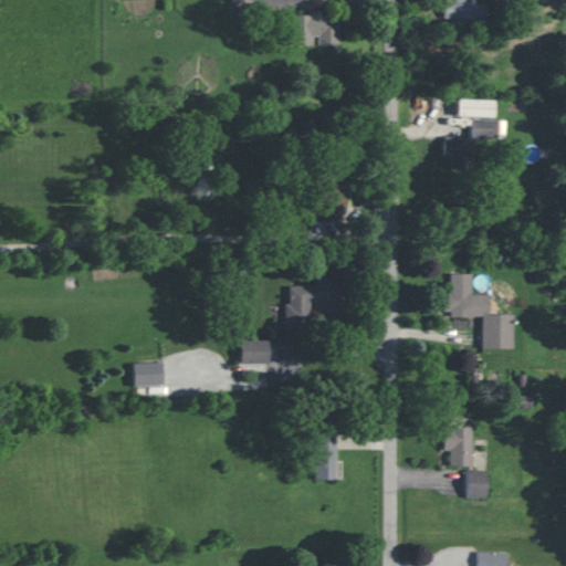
[(441,0),(442,21),(481,21),(480,0),(441,0)]
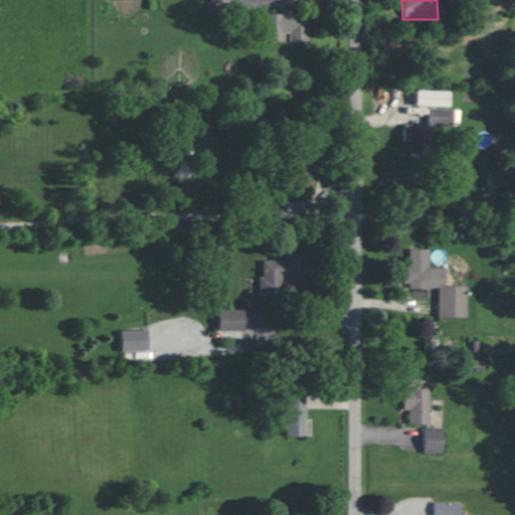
[(263,12),(264,41),(286,41),(307,41),(307,13),(290,14),(290,12),(263,12)]
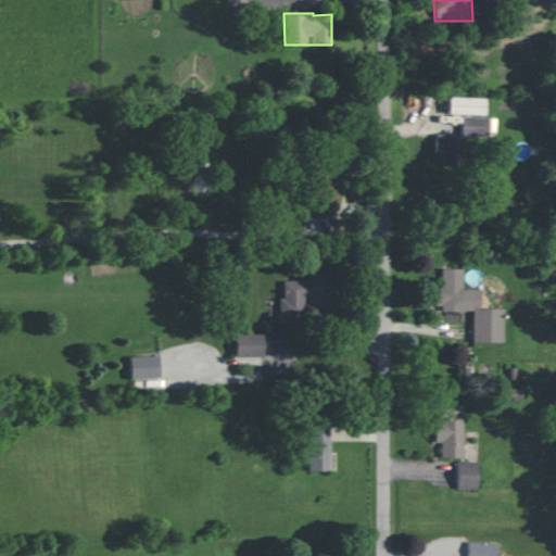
[(484,98),(449,97),(447,114),(483,114),(484,98)]
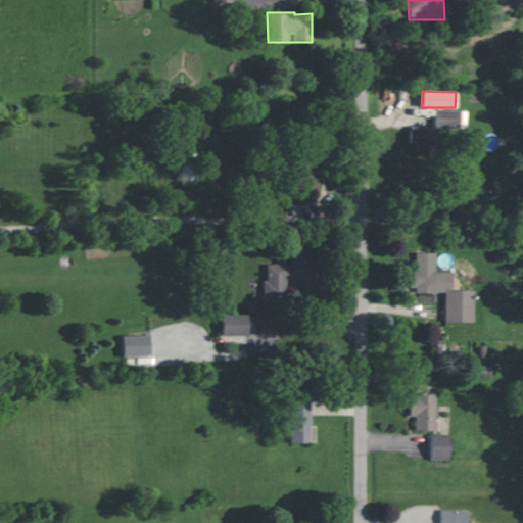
[(434,128),(458,129),(458,109),(434,109),(434,128)]
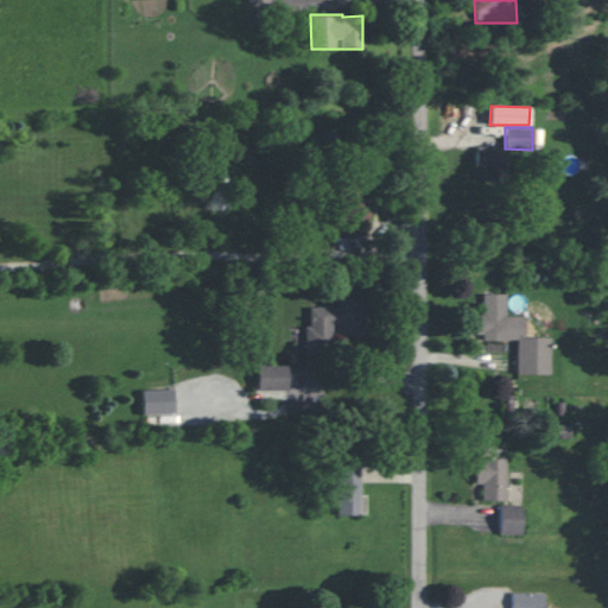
[(506,149),(475,147),(475,166),(505,166),(506,149)]
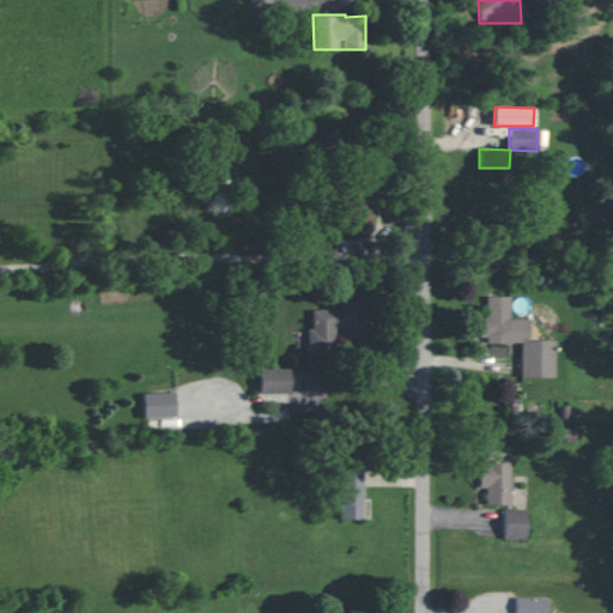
[(366,184),(346,184),(345,219),(365,220),(366,184)]
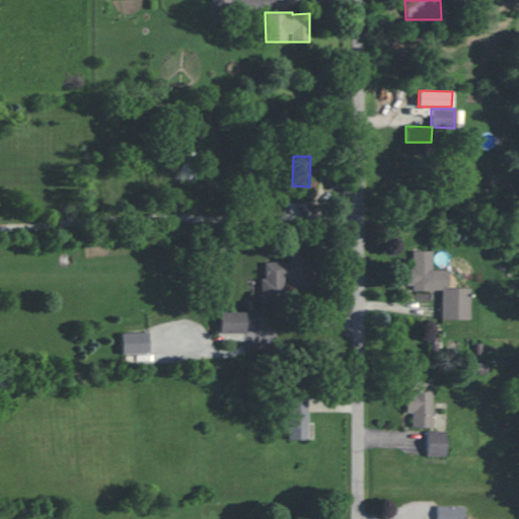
[(469,288),(447,288),(447,270),(432,270),(432,250),(411,250),(411,269),(404,269),(404,289),(440,289),(440,319),(469,318),(469,288)]
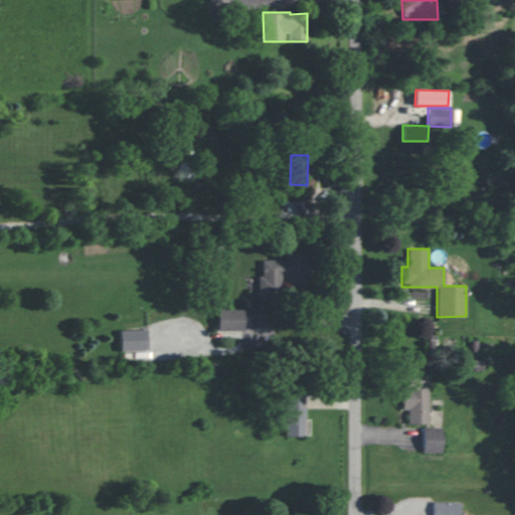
[(307,285),(307,250),(286,250),(286,260),(262,260),(262,276),(258,276),(258,299),(279,299),(279,291),(289,291),(289,285),(307,285)]
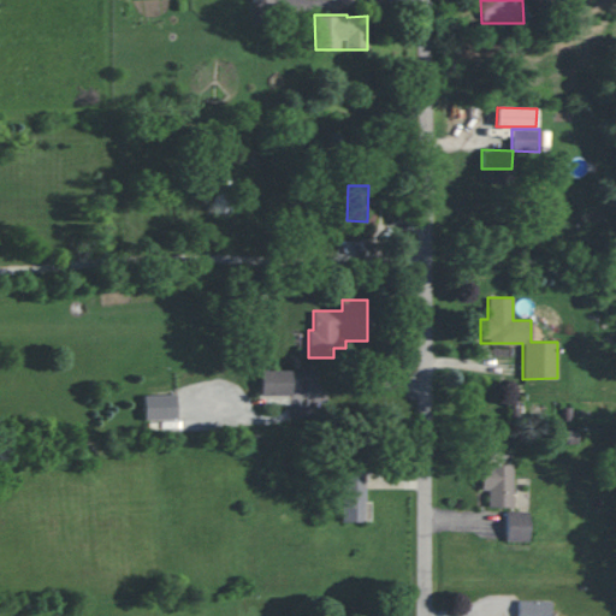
[(290,369),(260,371),(260,396),(290,395),(290,369)]
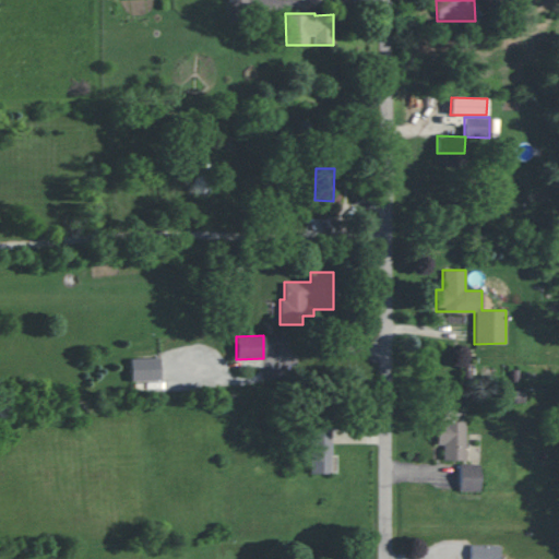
[(131,380),(159,379),(158,357),(130,358),(131,380)]
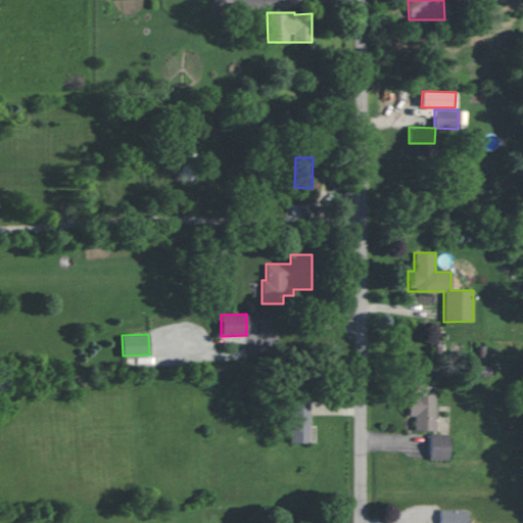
[(408,416),(414,416),(414,430),(434,430),(435,394),(409,393),(408,416)]
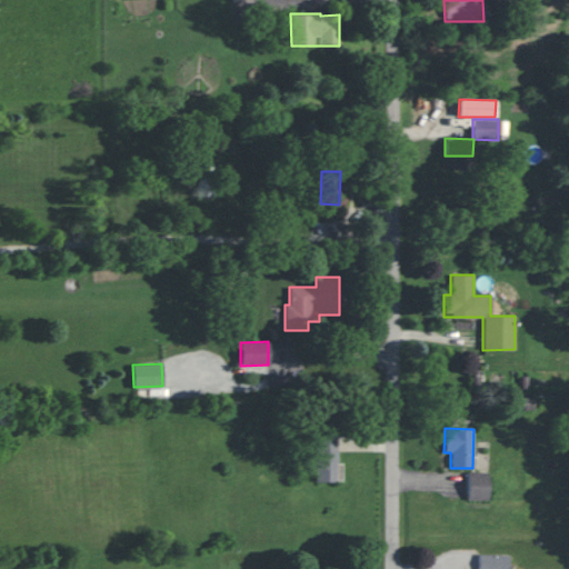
[(315,481),(341,482),(342,463),(337,462),(337,440),(316,439),(315,481)]
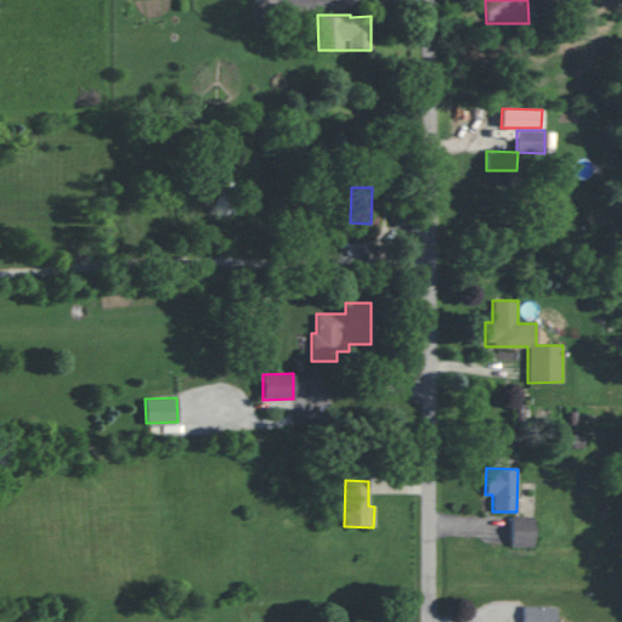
[(532,547),(533,516),(510,515),(509,546),(532,547)]
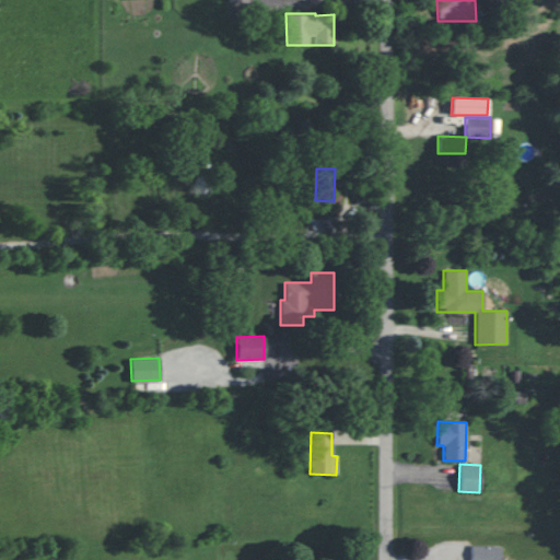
[(499,559),(500,546),(470,545),(469,559),(499,559)]
